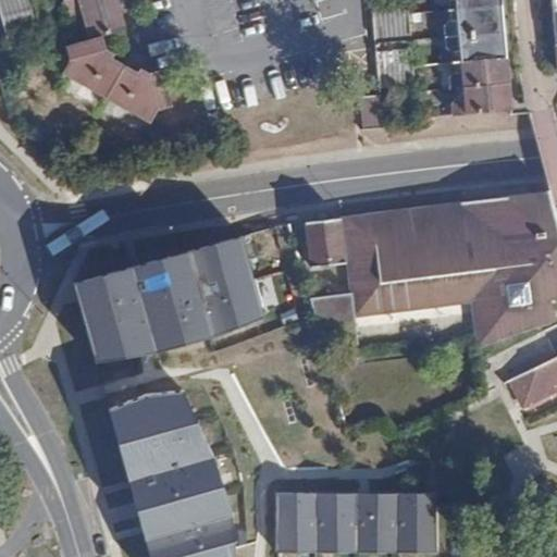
[(28,0),(0,0),(0,10),(10,32),(37,19),(28,0)]
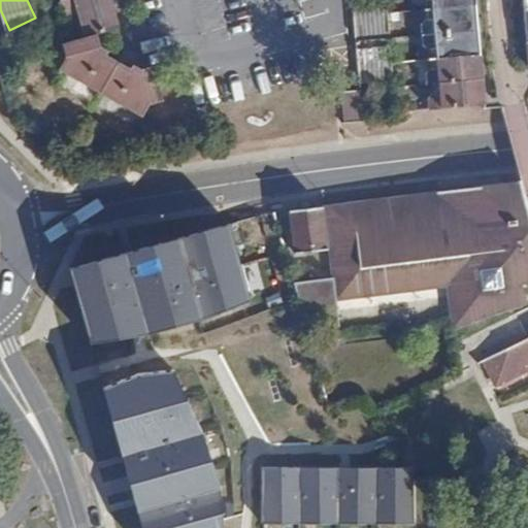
[(62,0),(65,10),(77,8),(75,0),(62,0)]
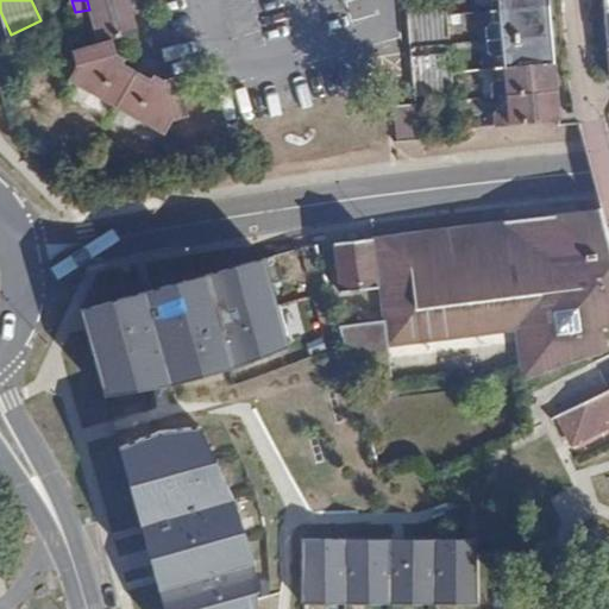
[(407,0),(408,18),(450,14),(447,0),(407,0)]
